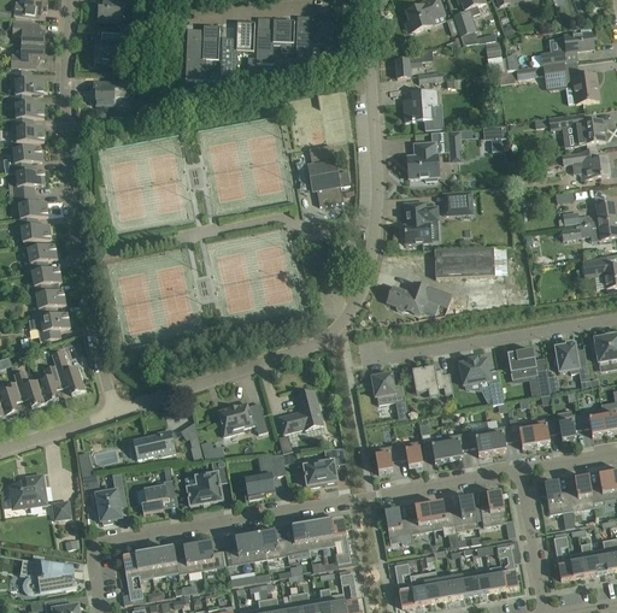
[(25,0),(25,3),(16,1),(13,15),(37,18),(39,11),(47,12),(48,0),(25,0)]
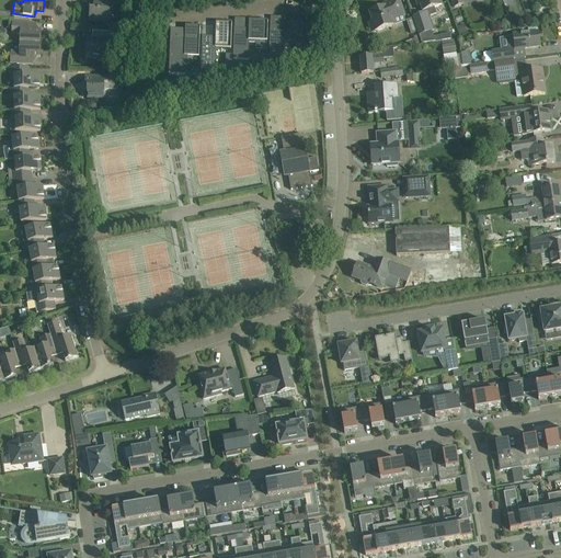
[(89,18),(100,19),(110,20),(111,10),(114,10),(115,0),(94,0),(93,7),(90,7),(89,18)]
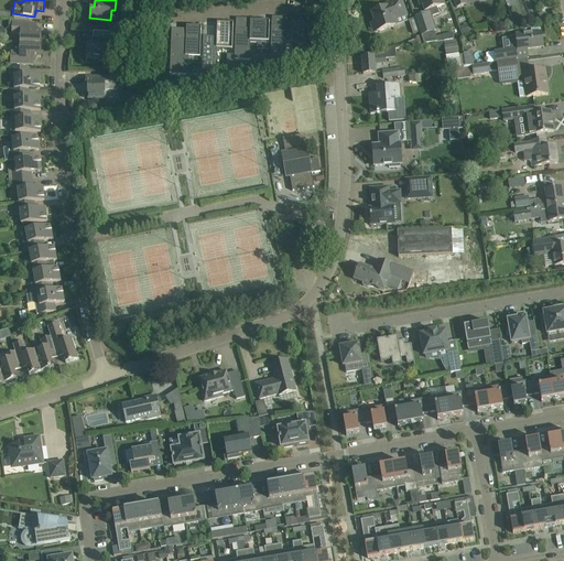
[(398,17),(407,13),(401,0),(389,0),(390,3),(371,10),(378,29),(399,21),(398,17)]
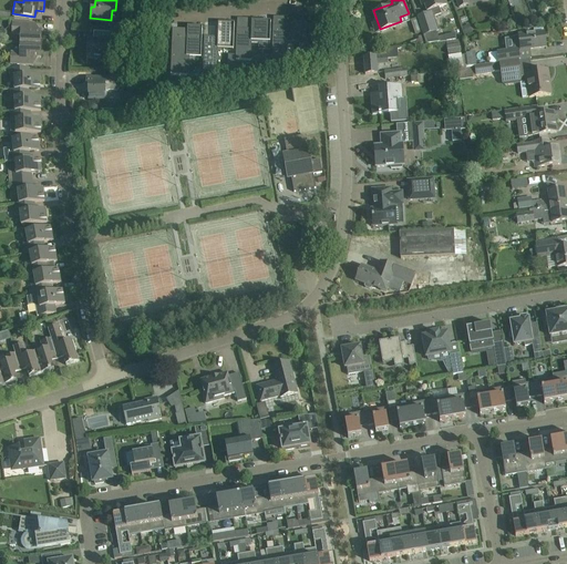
[(418,14),(426,41),(434,40),(432,32),(436,31),(435,29),(439,28),(434,14),(441,12),(439,6),(446,2),(445,0),(421,0),(422,3),(425,2),(428,9),(429,9),(430,11),(418,14)]
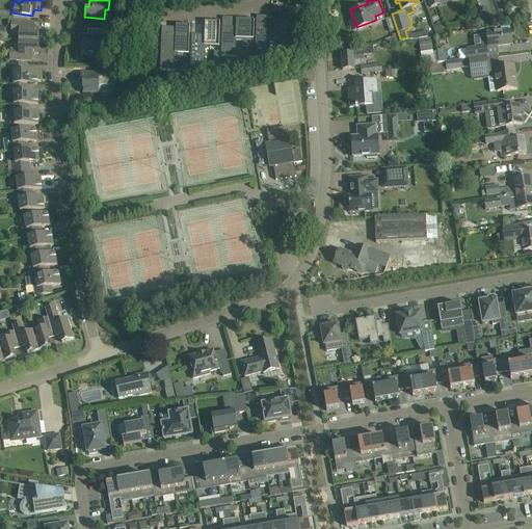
[(269,19),(255,19),(255,49),(269,49),(269,31),(289,31),(289,12),(269,12),(269,19)]
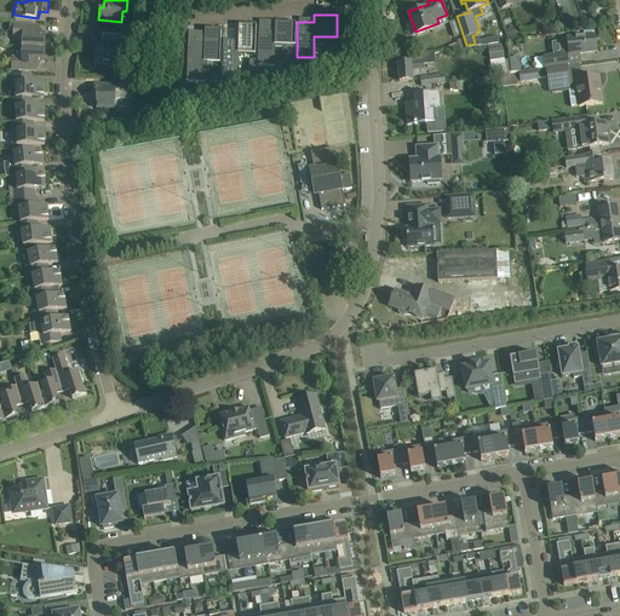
[(274,27),(258,27),(258,61),(275,61),(275,39),(294,39),(294,17),(274,17),(274,27)]
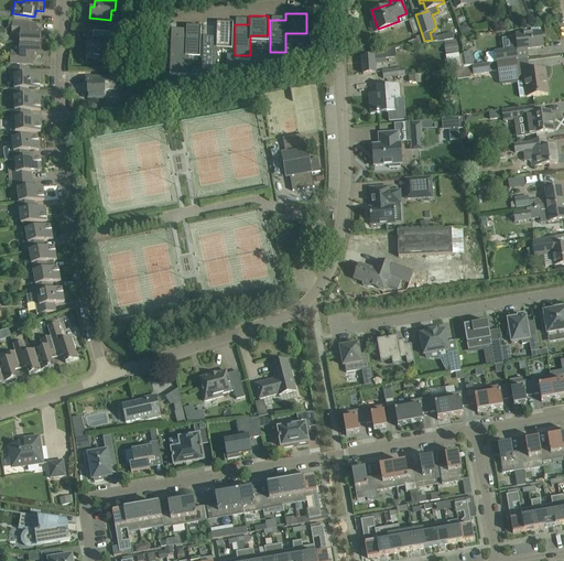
[(21,33),(20,41),(41,41),(41,28),(34,28),(34,21),(12,20),(12,32),(21,33)]
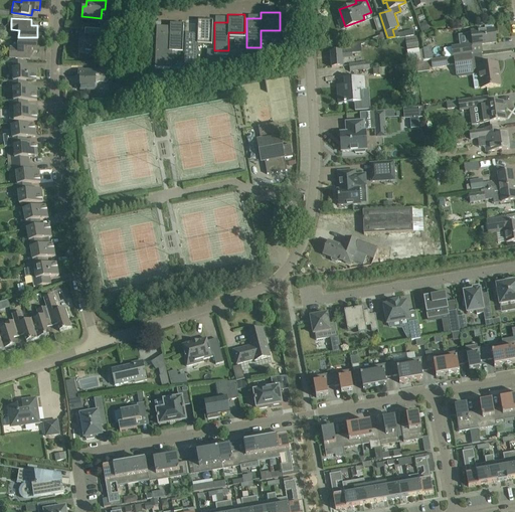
[(198,30),(185,30),(185,60),(198,60),(198,42),(212,42),(212,18),(198,18),(198,30)]
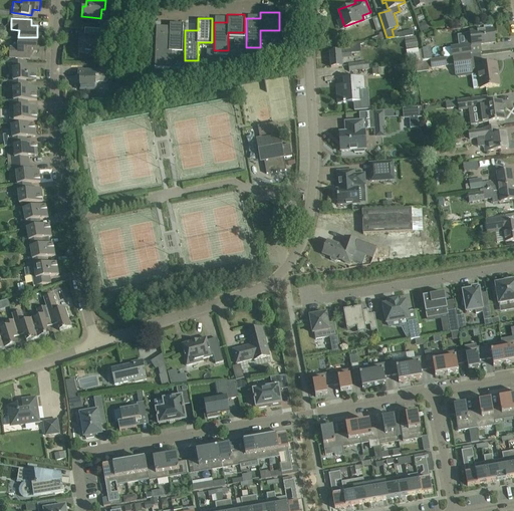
[(420,21),(422,29),(428,27),(426,19),(420,21)]
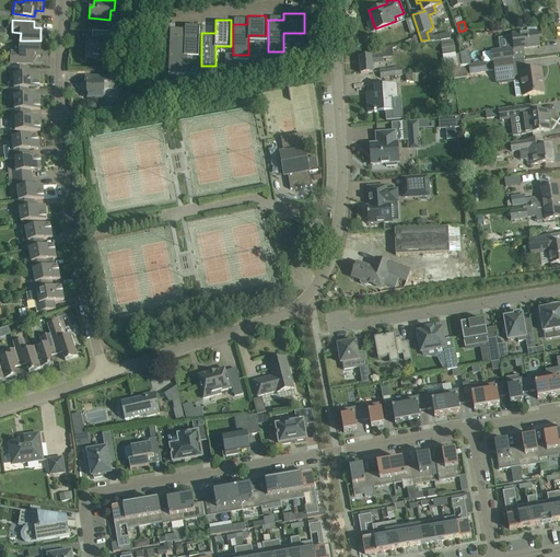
[(170,35),(168,71),(170,71),(184,71),(185,50),(199,51),(200,24),(185,23),(185,26),(185,35),(170,35)]
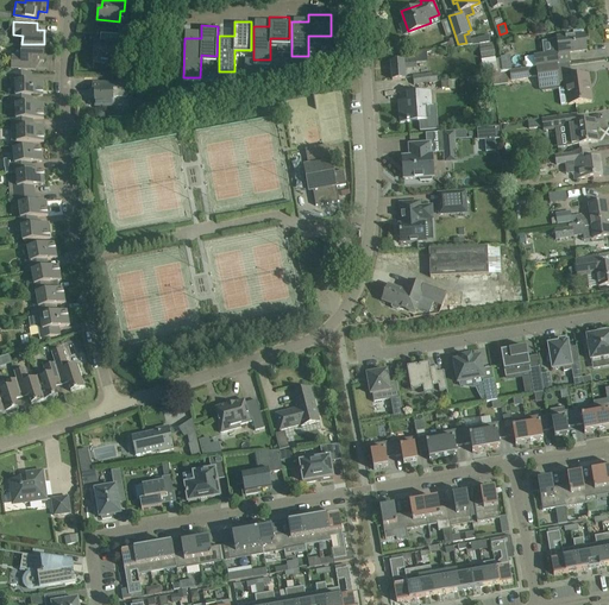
[(93,60),(114,61),(114,63),(124,63),(125,51),(121,50),(123,32),(107,31),(107,39),(94,38),(93,60)]
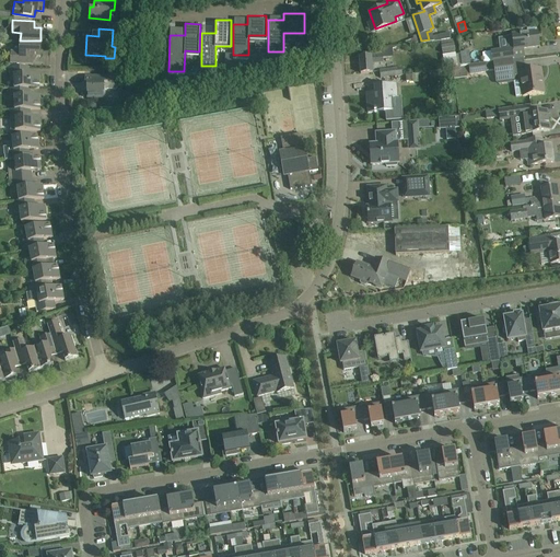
[(491,48),(492,59),(513,57),(512,47),(539,44),(537,30),(506,33),(509,47),(491,48)]
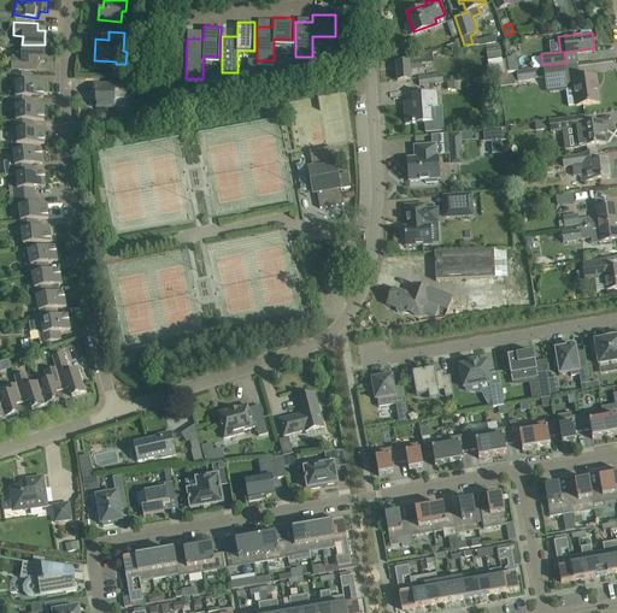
[(454,46),(463,43),(460,36),(454,37),(456,40),(446,42),(447,47),(454,45),(454,46)]
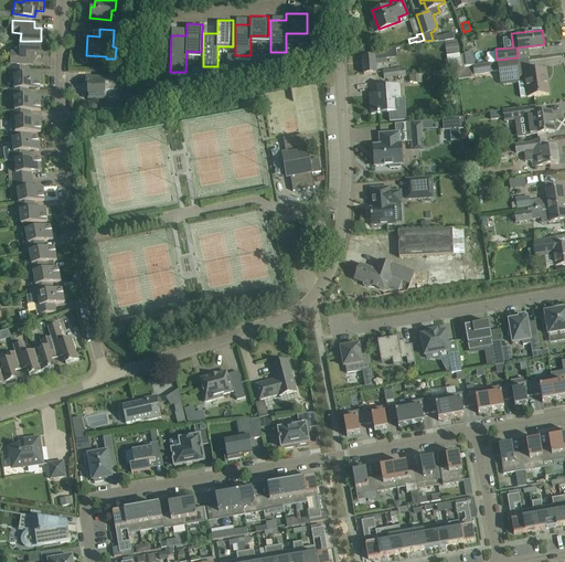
[(41,41),(20,41),(20,51),(11,51),(10,61),(32,62),(33,55),(40,55),(41,41)]
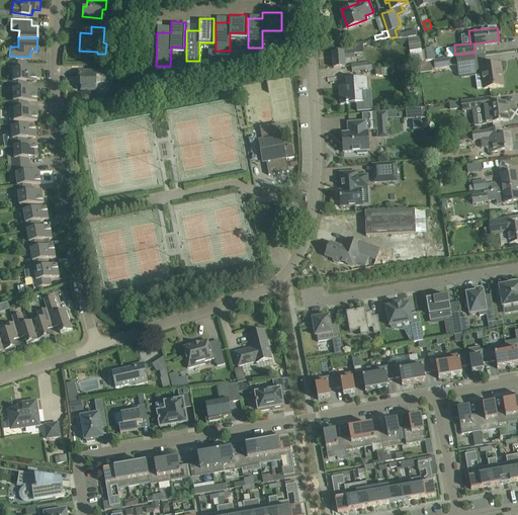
[(422,45),(420,37),(408,39),(409,47),(422,45)]
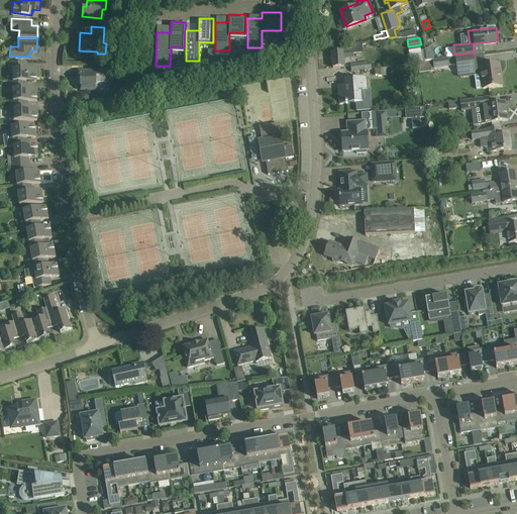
[(352,48),(349,49),(332,50),(333,66),(343,65),(343,56),(353,55),(353,52),(363,50),(363,45),(370,44),(369,40),(351,42),(352,48)]
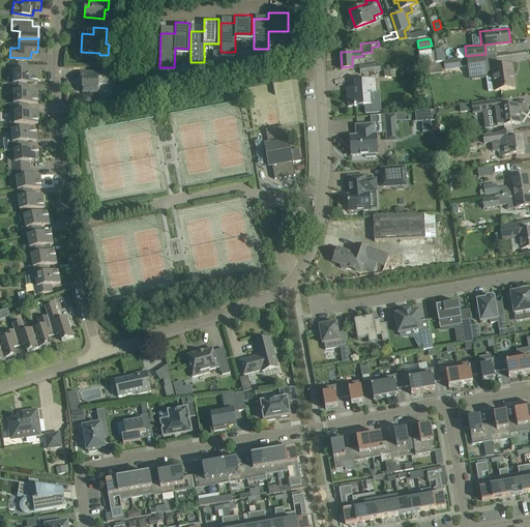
[(445,58),(444,47),(436,48),(434,48),(434,49),(436,61),(443,60),(443,58),(445,58)]
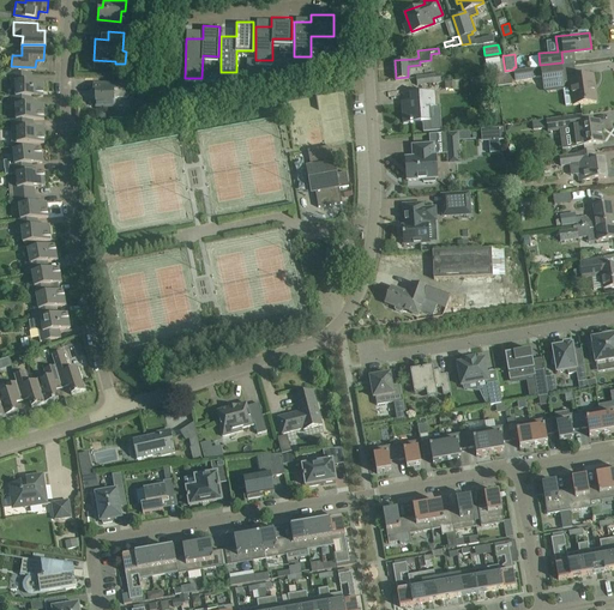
[(503,70),(499,55),(486,58),(488,72),(503,70)]
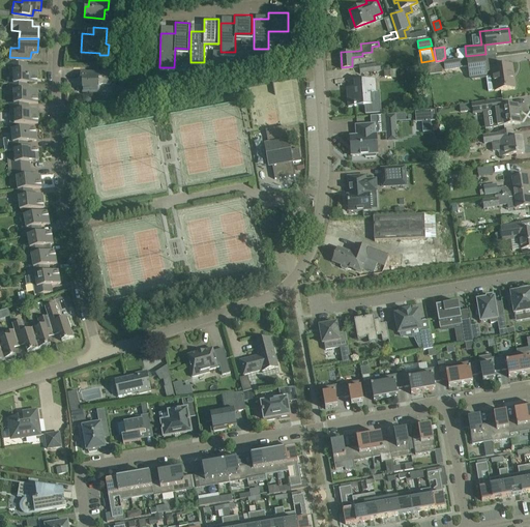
[(487,69),(484,54),(466,57),(468,72),(487,69)]
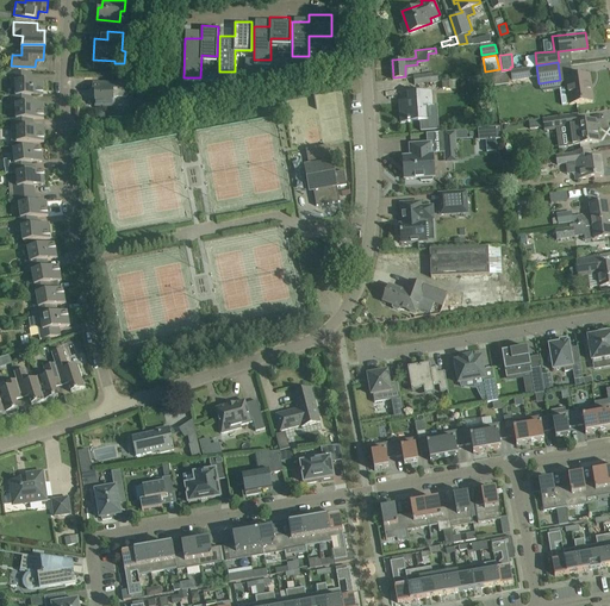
[(510,67),(510,69),(502,70),(492,72),(495,82),(509,81),(509,77),(511,77),(530,75),(529,64),(512,67),(510,67)]
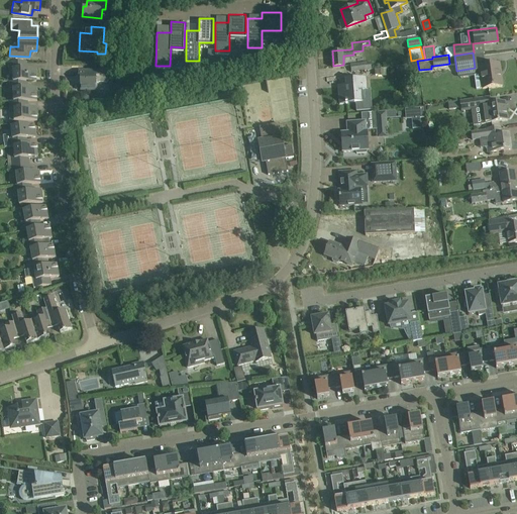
[(13,72),(13,79),(13,80),(24,80),(36,80),(36,67),(24,67),(24,60),(9,60),(9,72),(13,72)]
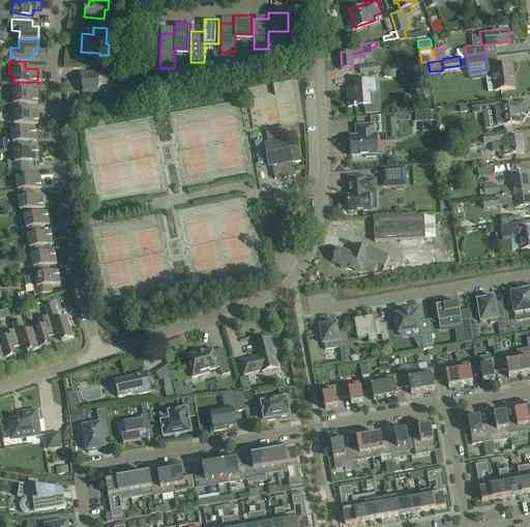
[(380,61),(359,64),(360,71),(381,68),(380,61)]
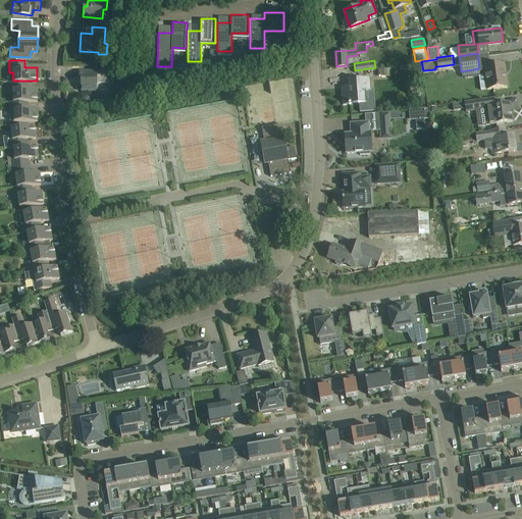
[(505,62),(489,64),(486,64),(489,87),(508,85),(505,62)]
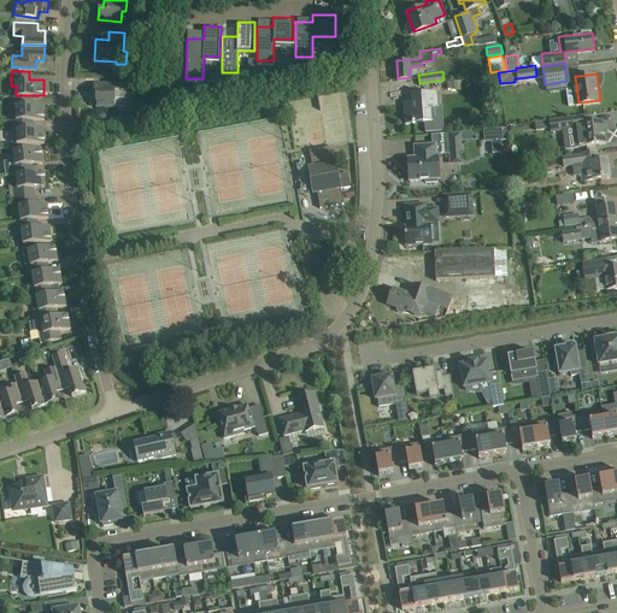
[(118,78),(118,81),(94,82),(94,89),(95,89),(97,106),(116,105),(116,95),(128,95),(129,93),(129,83),(133,83),(133,77),(118,78)]
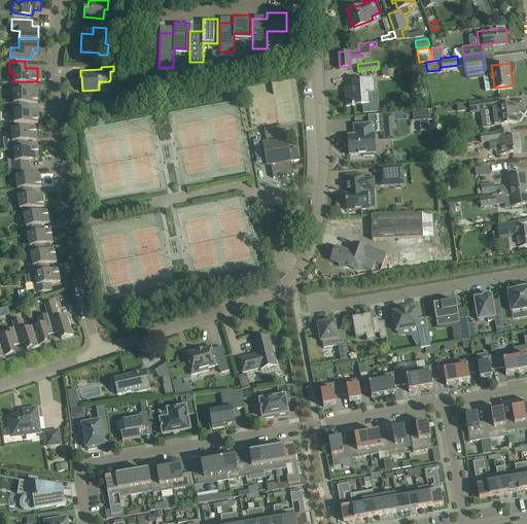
[(374,77),(362,78),(352,79),(353,85),(345,85),(346,104),(370,102),(369,90),(375,89),(374,77)]
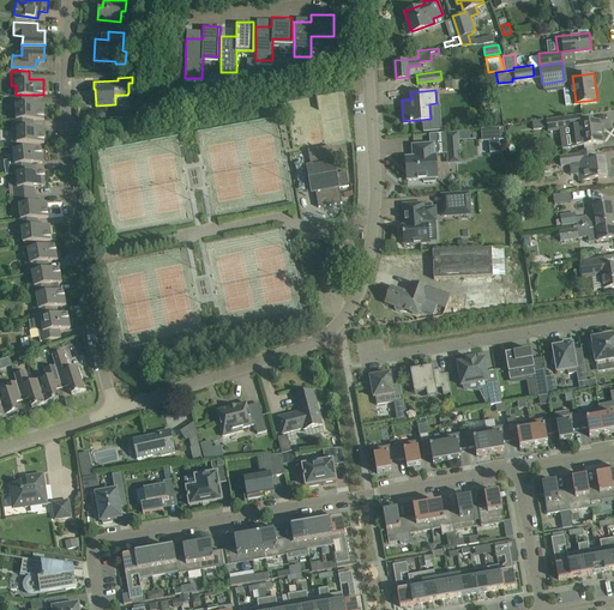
[(17,108),(17,118),(30,118),(43,118),(43,102),(30,102),(29,95),(16,95),(16,94),(11,94),(12,108),(17,108)]
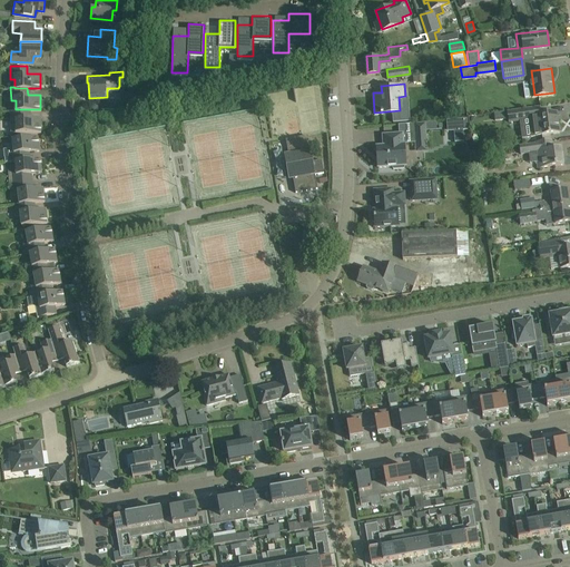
[(509,118),(509,119),(527,117),(529,125),(530,125),(531,134),(542,133),(559,130),(557,110),(541,113),(540,105),(508,109),(509,118)]
